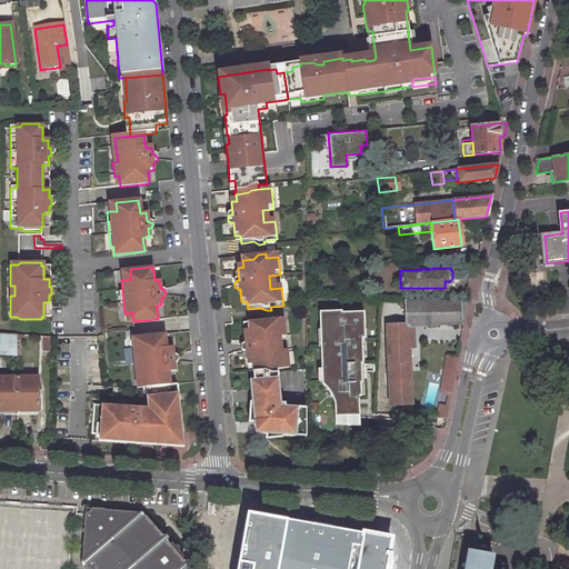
[(130,269),(122,270),(123,280),(131,279),(130,269)]
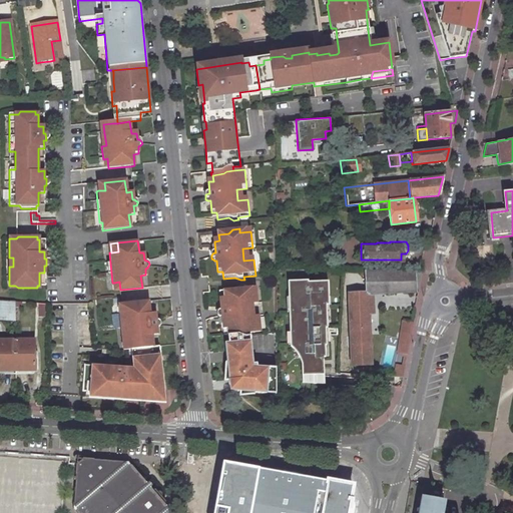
[(368,294),(385,293),(383,273),(366,272),(368,294)]
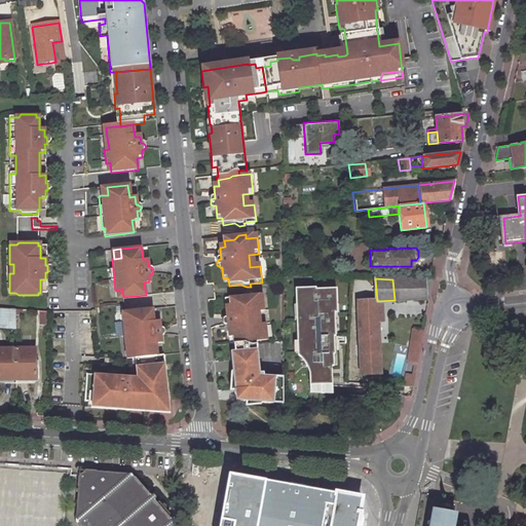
[(392,279),(395,300),(426,298),(425,279),(392,279)]
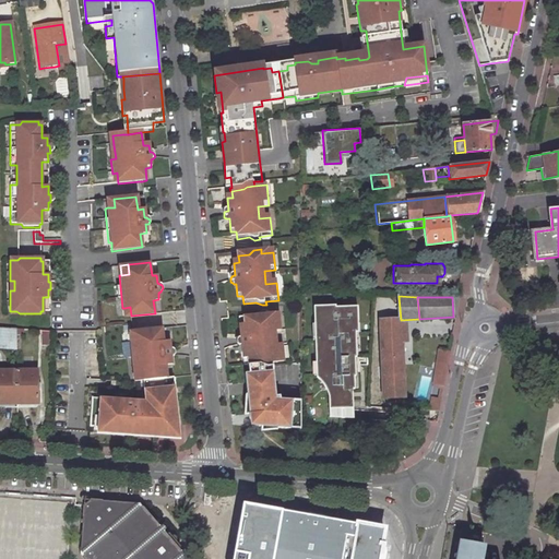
[(335,304),(313,305),(317,376),(322,381),(326,387),(329,392),(331,399),(331,417),(354,418),(353,389),(354,389),(353,375),(355,375),(354,356),(356,356),(355,331),(358,331),(357,305),(335,306),(335,304)]
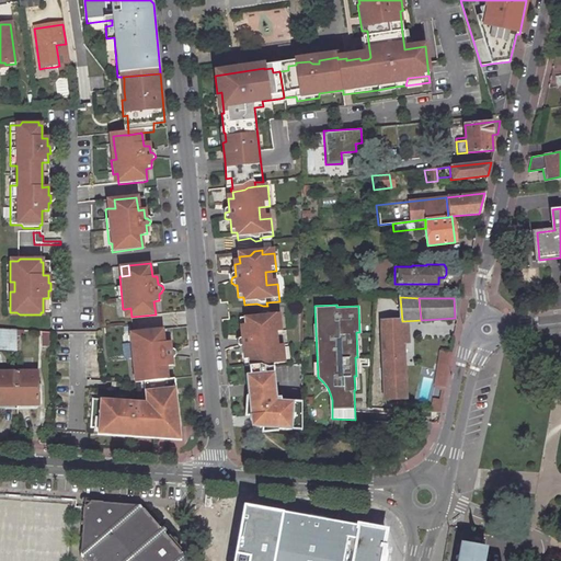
[(275,366),(286,365),(284,348),(273,350),(272,336),(283,335),(281,318),(268,319),(268,315),(264,316),(258,320),(241,321),(242,340),(241,340),(238,341),(238,342),(238,344),(238,346),(239,347),(241,347),(243,347),(245,366),(250,365),(263,364),(270,366),(275,366)]
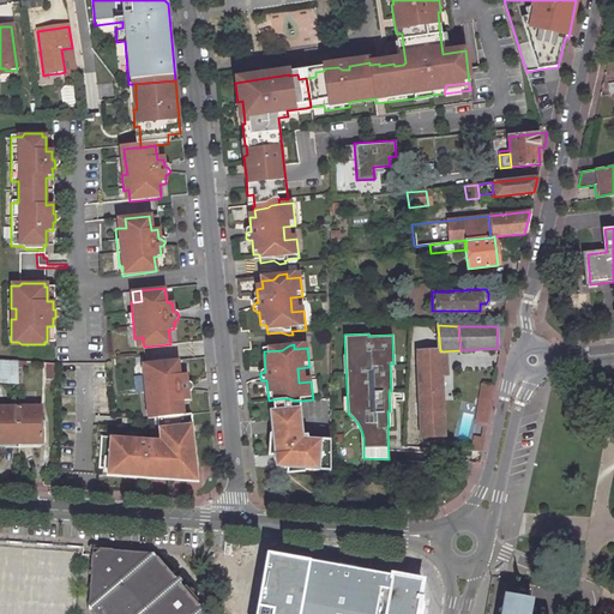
[(440,351),(415,353),(419,415),(443,414),(440,351)]
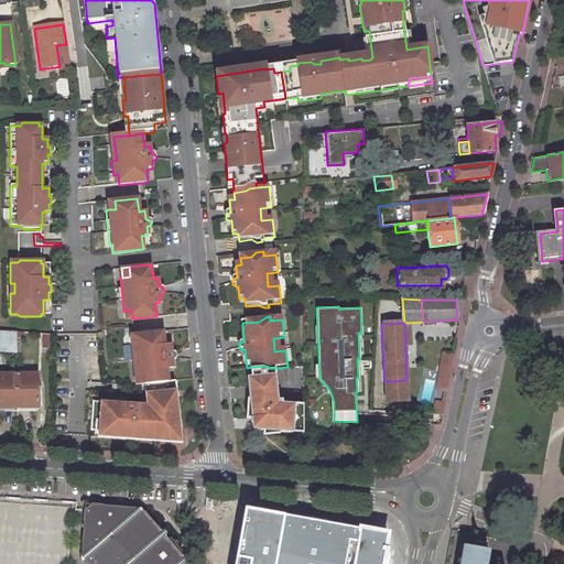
[(0,329),(0,350),(17,353),(17,332),(0,329)]
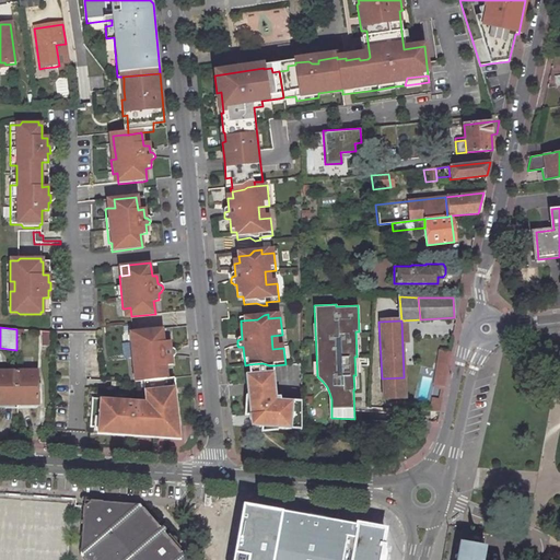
[(128,333),(130,358),(137,357),(139,382),(141,382),(166,378),(165,365),(171,365),(171,358),(174,357),(175,356),(175,352),(175,350),(174,349),(170,349),(168,341),(163,341),(161,328),(132,331),(128,333)]
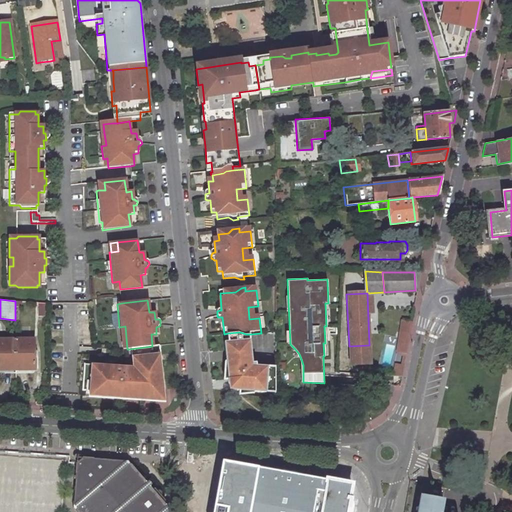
[(412,321),(403,320),(393,376),(402,377),(412,321)]
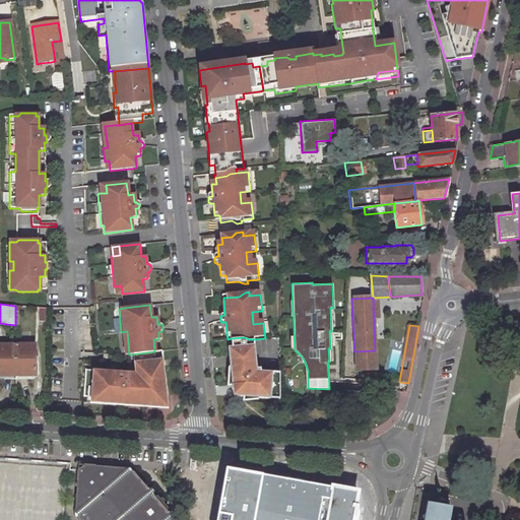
[(129,354),(127,331),(121,332),(123,354),(129,354)]
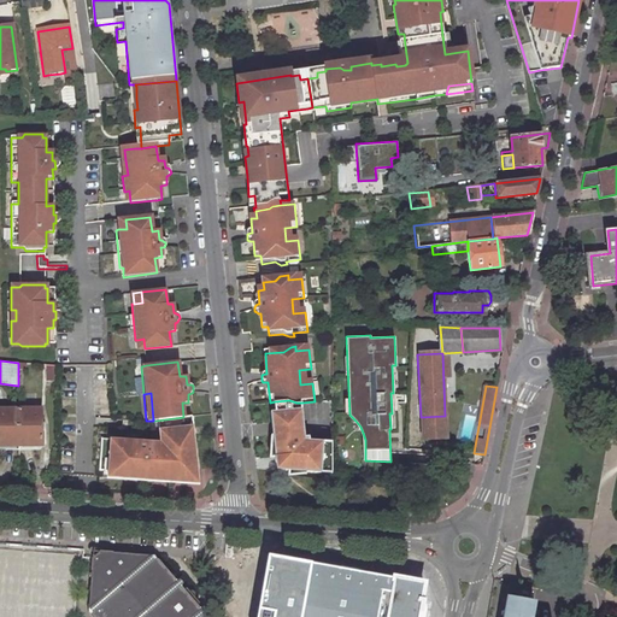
[(270,416),(275,457),(276,458),(281,465),(287,470),(333,474),(333,442),(311,441),(310,436),(306,436),(303,403),(297,403),(289,400),(275,401),(276,415),(270,416)]
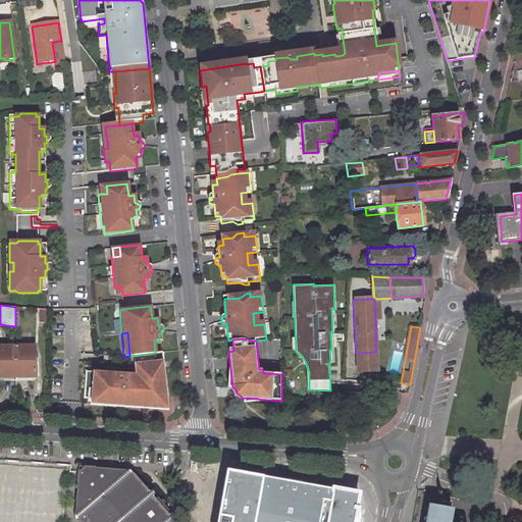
[(37,378),(37,348),(0,348),(0,377),(17,378),(37,378)]
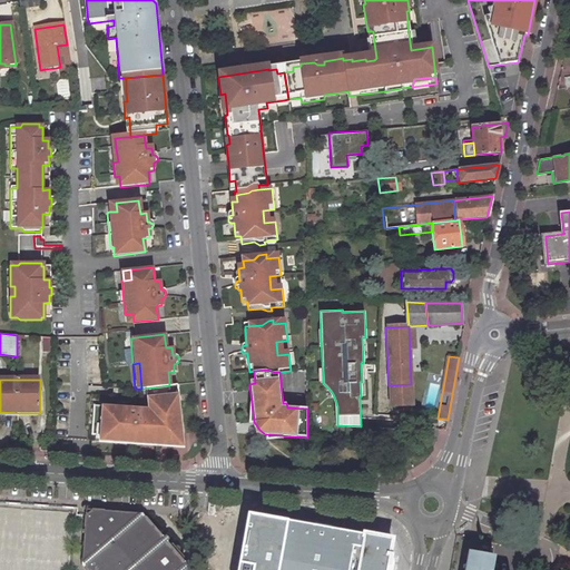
[(411,384),(389,385),(390,406),(412,406),(411,384)]
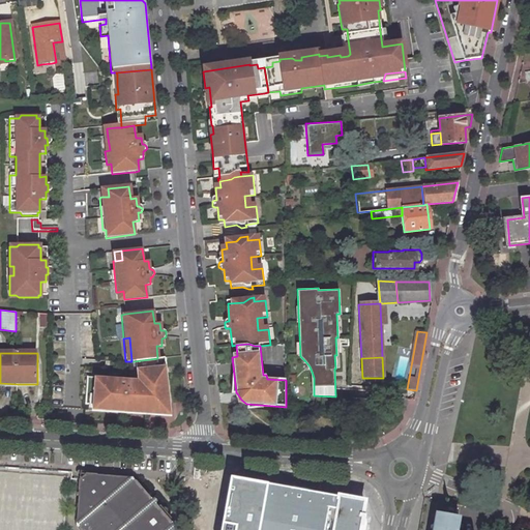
[(95,411),(168,416),(163,358),(157,358),(134,361),(136,381),(84,377),(82,404),(89,404),(95,405),(95,411)]
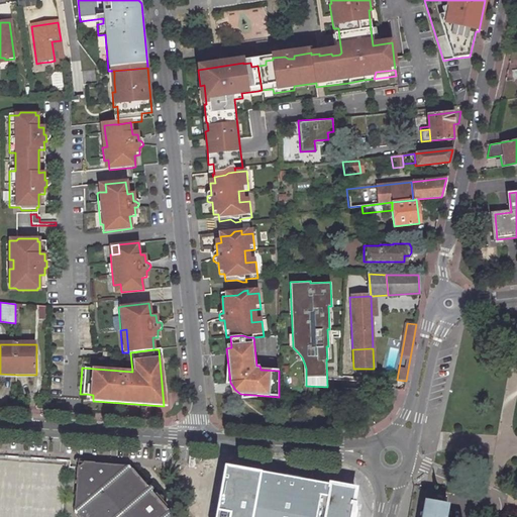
[(173,516),(161,502),(163,500),(164,499),(164,497),(162,495),(160,495),(157,498),(132,471),(129,469),(125,468),(123,468),(120,469),(118,470),(108,479),(102,471),(99,469),(98,469),(97,469),(98,462),(82,461),(76,467),(74,495),(79,495),(80,495),(83,499),(81,502),(77,506),(76,510),(76,513),(77,516),(173,516)]
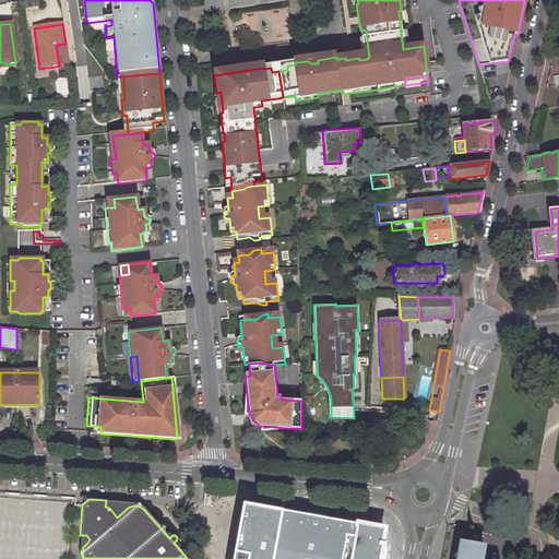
[(272,558),(282,510),(242,503),(233,558),(272,558)]
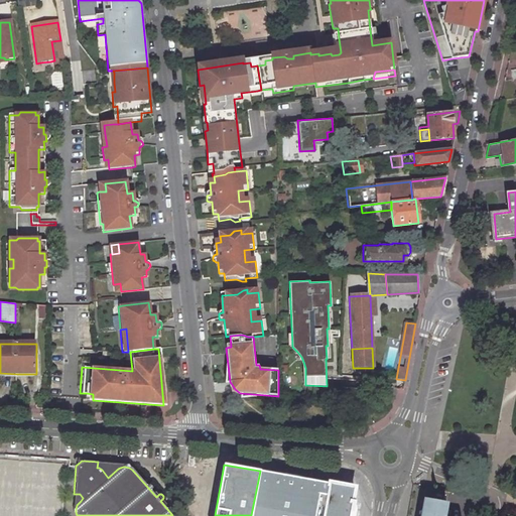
[(324,515),(330,484),(260,471),(251,515),(324,515)]
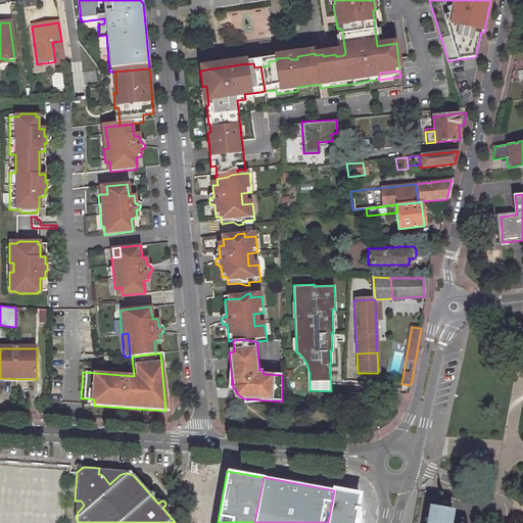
[(354,522),(360,494),(334,490),(328,522),(354,522)]
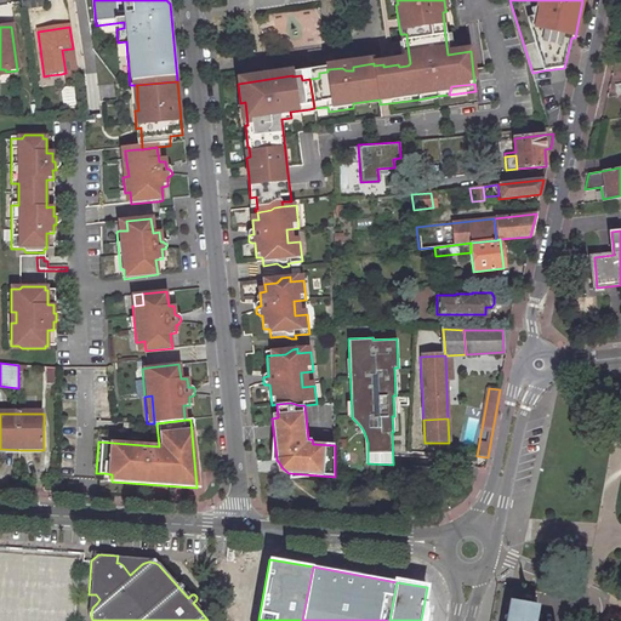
[(92,608),(97,603),(100,599),(96,594),(95,594),(89,594),(87,615),(92,620),(91,616),(91,613),(92,608)]
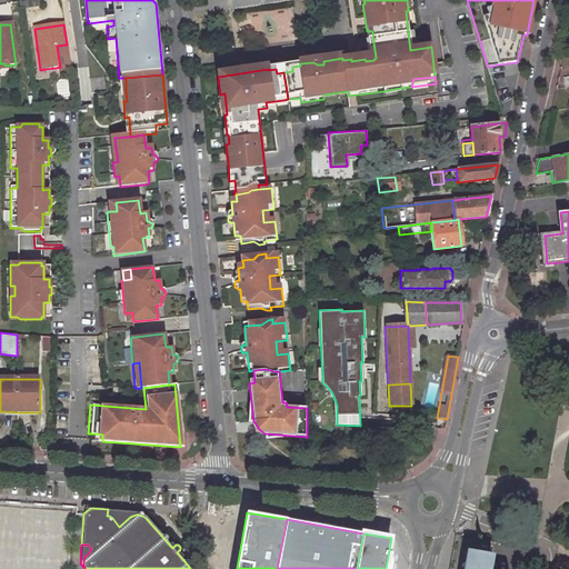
[(490,568),(493,556),(469,551),(466,568),(490,568)]
